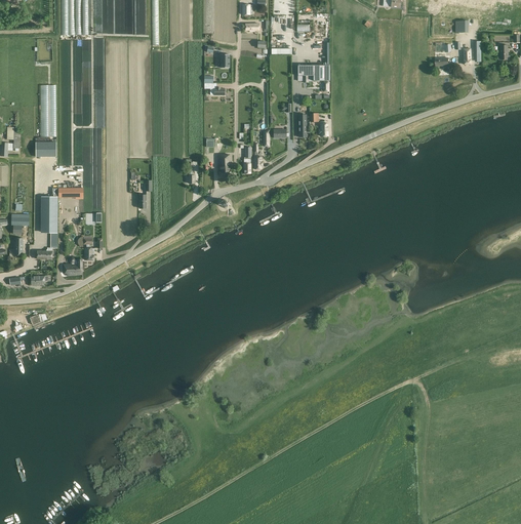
[(471,14),(470,0),(457,0),(458,14),(471,14)]
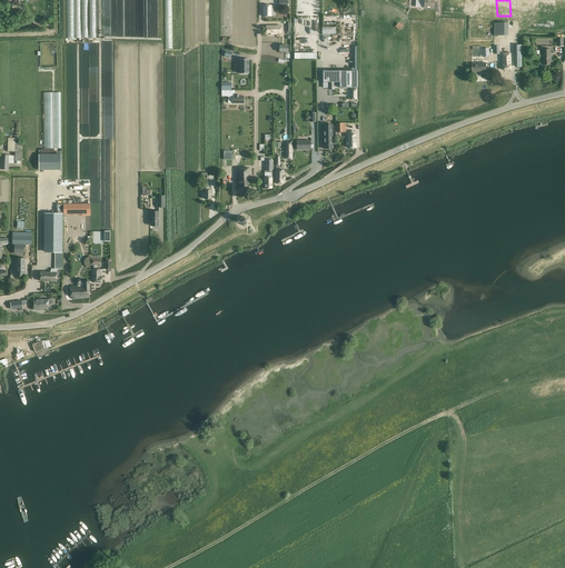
[(259,3),(258,15),(267,15),(269,15),(269,8),(269,5),(267,5),(267,3),(259,3)]
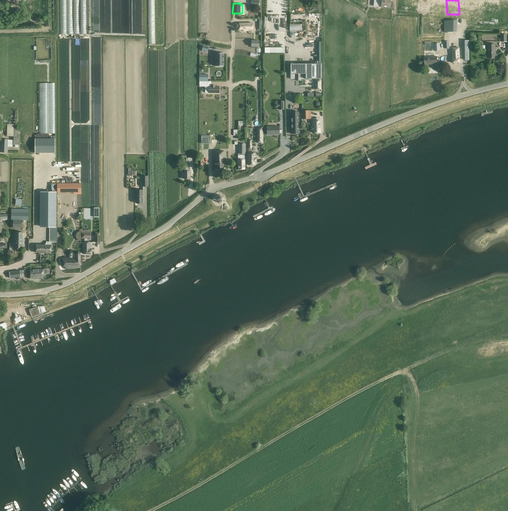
[(440,20),(440,31),(453,31),(453,20),(440,20)]
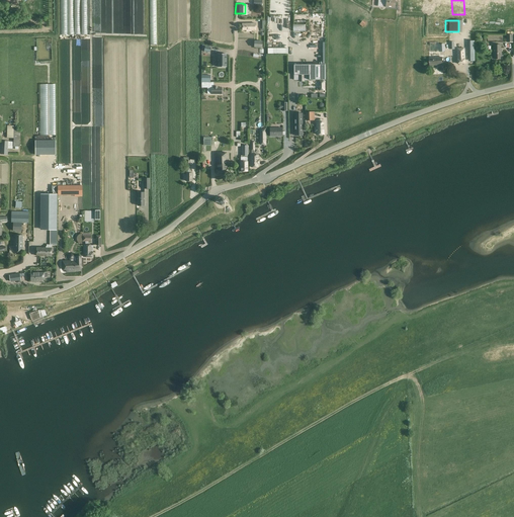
[(242,29),(242,30),(248,30),(247,28),(252,28),(251,22),(238,22),(238,29),(242,29)]
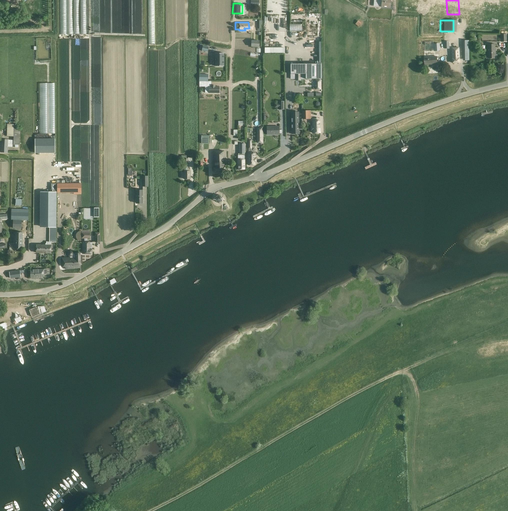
[(220,52),(211,52),(211,65),(220,65),(220,52)]
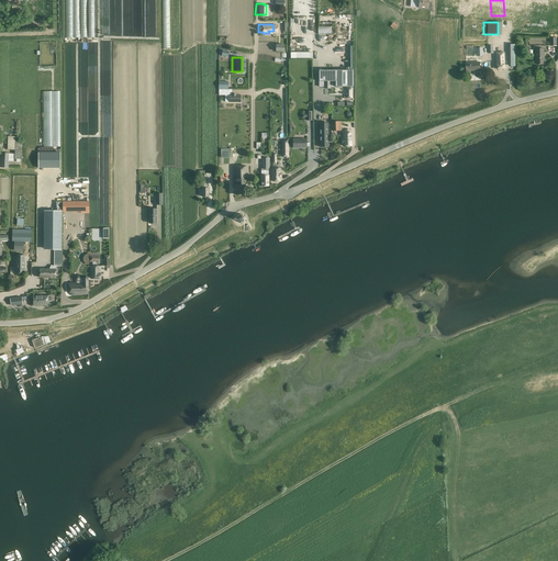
[(461,62),(462,70),(476,69),(476,60),(461,62)]
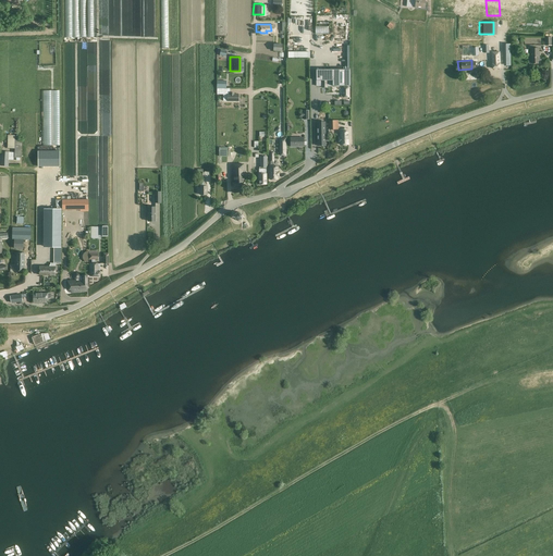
[(311,85),(318,85),(318,86),(322,86),(322,85),(328,85),(346,85),(345,69),(311,69),(311,79),(311,85)]
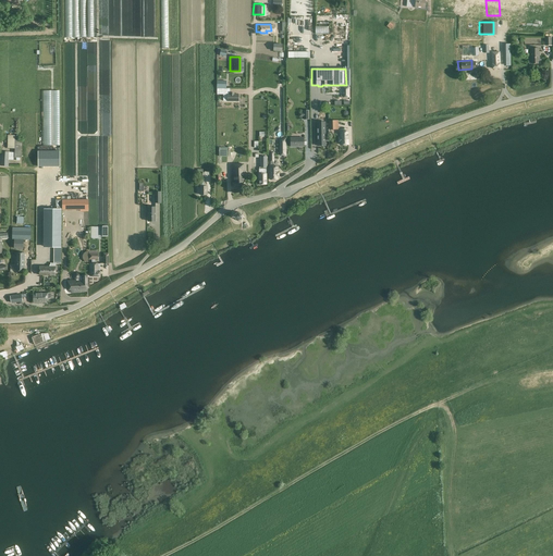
[(334,128),(333,119),(324,120),(324,128),(334,128)]
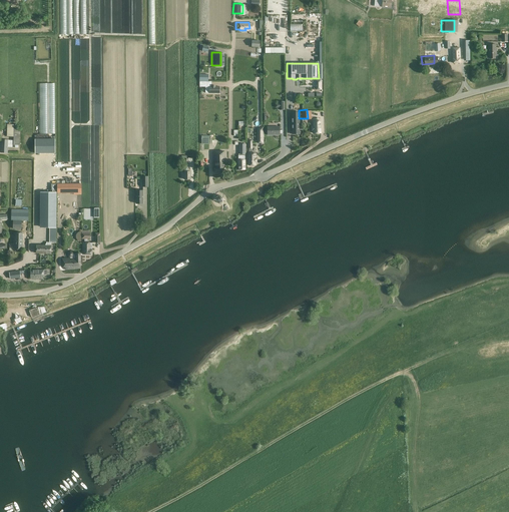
[(309,129),(310,132),(317,132),(316,119),(309,119),(309,125),(308,125),(308,129),(309,129)]
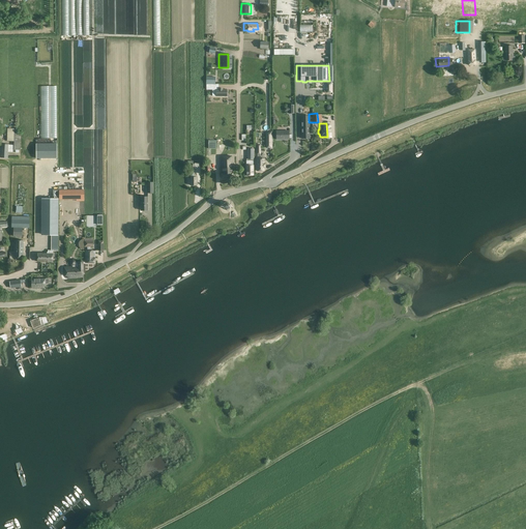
[(10,131),(11,128),(3,127),(3,140),(10,140),(9,144),(0,143),(0,156),(3,156),(4,148),(8,148),(8,151),(15,152),(15,149),(16,149),(17,131),(10,131)]
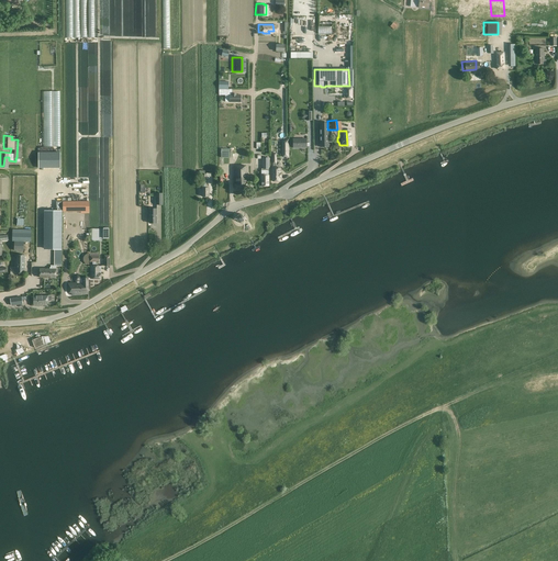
[(289,137),(289,147),(302,147),(302,145),(305,145),(305,142),(302,142),(302,137),(289,137)]
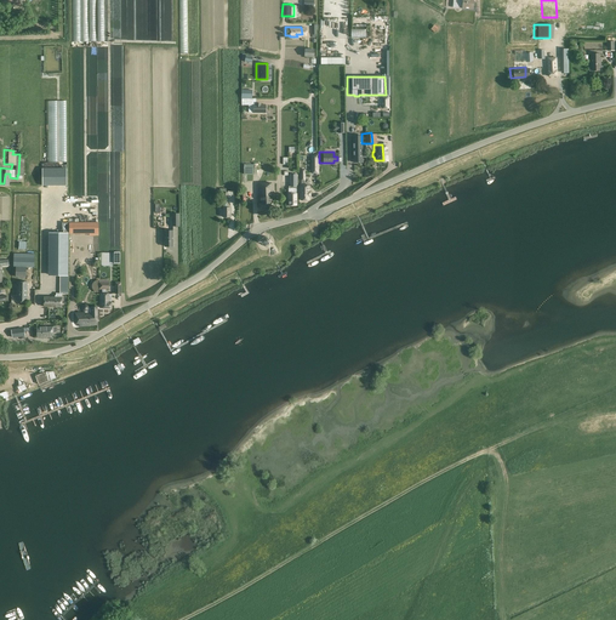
[(62,168),(38,168),(38,185),(62,185),(62,168)]
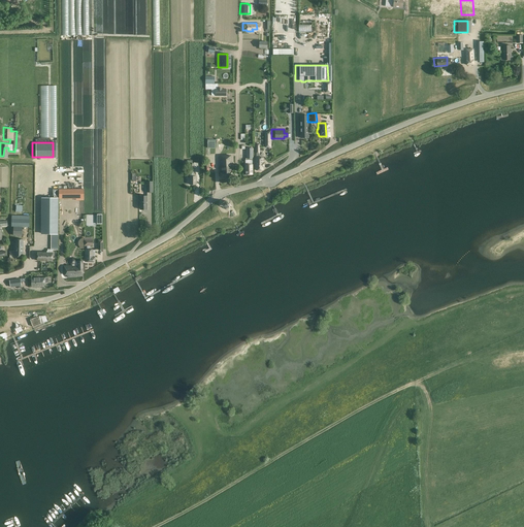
[(241,173),(248,173),(248,158),(250,158),(250,155),(249,155),(249,149),(248,149),(248,147),(242,147),(242,158),(241,158),(241,159),(241,173)]
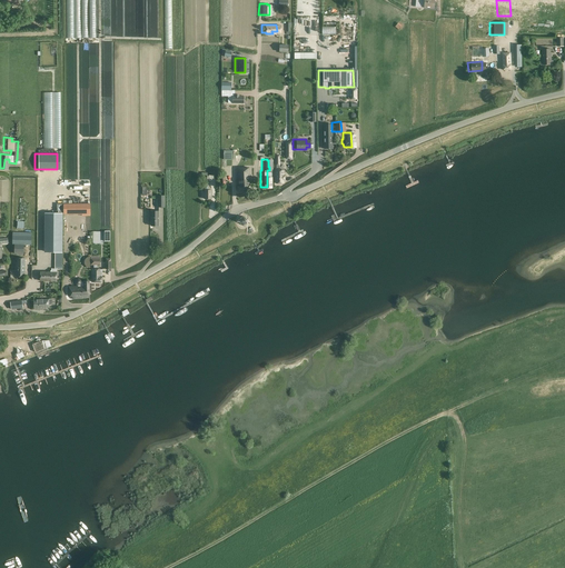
[(245,167),(233,167),(233,191),(246,190),(245,167)]
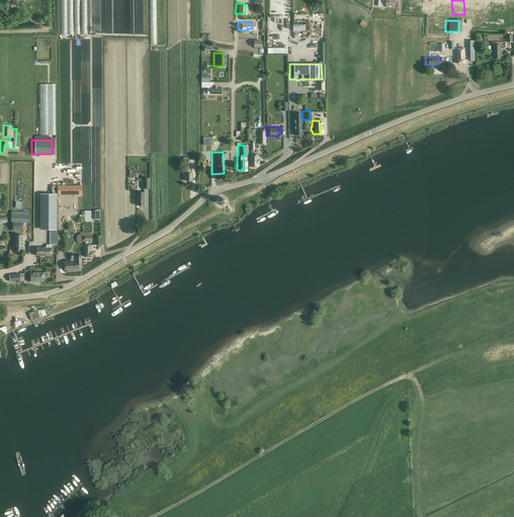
[(250,152),(247,153),(247,166),(254,166),(254,163),(255,163),(255,159),(254,159),(254,154),(250,154),(250,152)]
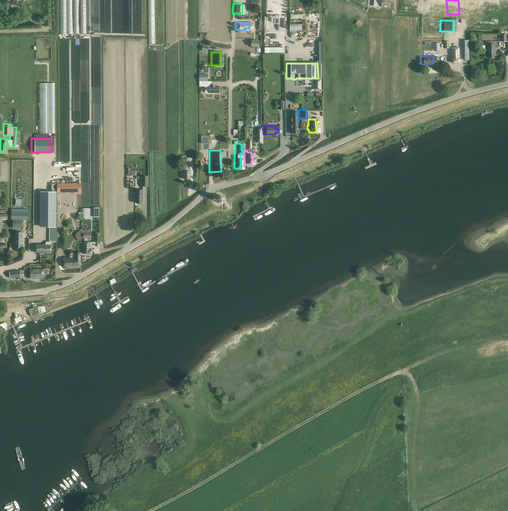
[(183,157),(182,157),(182,155),(178,155),(178,162),(180,162),(180,178),(186,178),(186,170),(183,170),(183,167),(183,164),(184,164),(184,162),(187,162),(187,157),(183,157)]
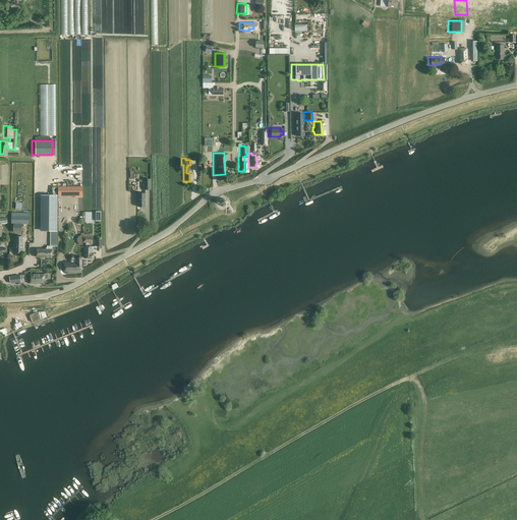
[(78,186),(59,186),(59,195),(78,194),(78,186)]
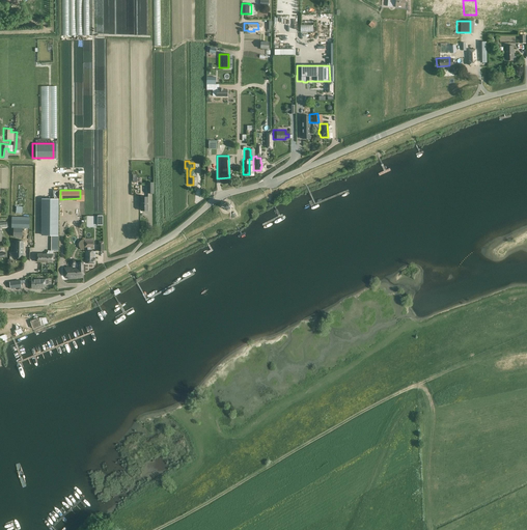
[(40,198),(40,234),(55,234),(55,198),(40,198)]
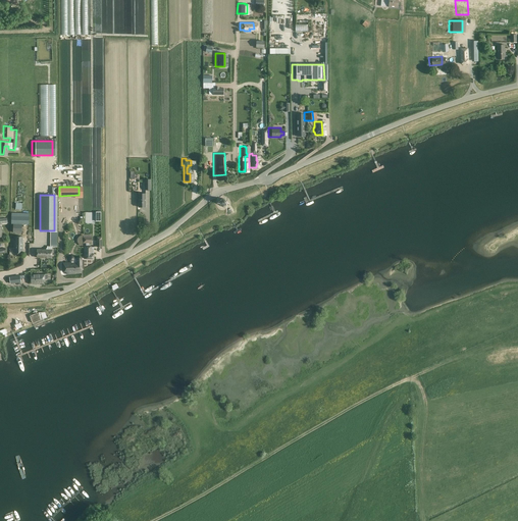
[(9,231),(17,232),(18,223),(9,223),(9,231)]
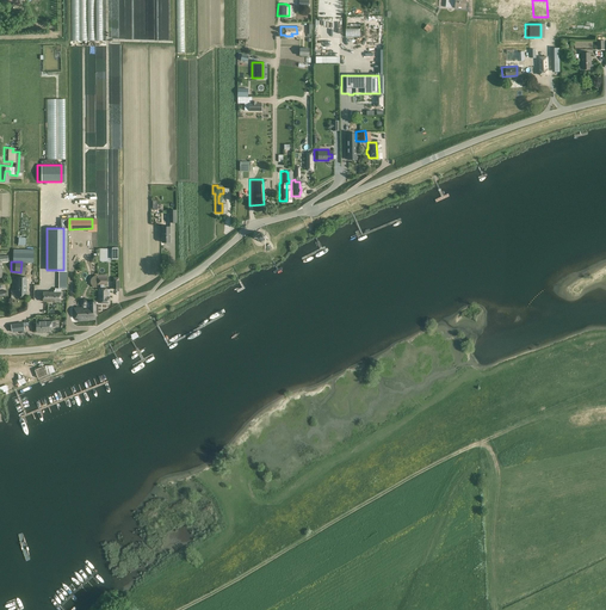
[(103,284),(103,275),(93,273),(93,283),(97,283),(96,288),(93,288),(93,302),(105,302),(105,288),(100,288),(100,284),(103,284)]
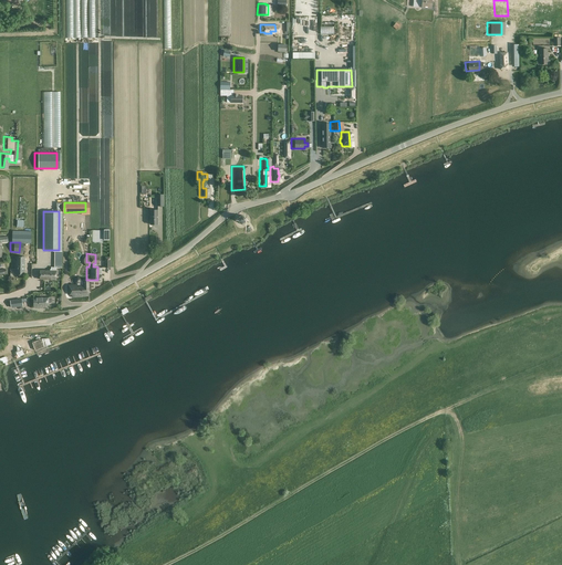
[(12,274),(20,274),(20,255),(10,255),(10,268),(12,268),(12,274)]
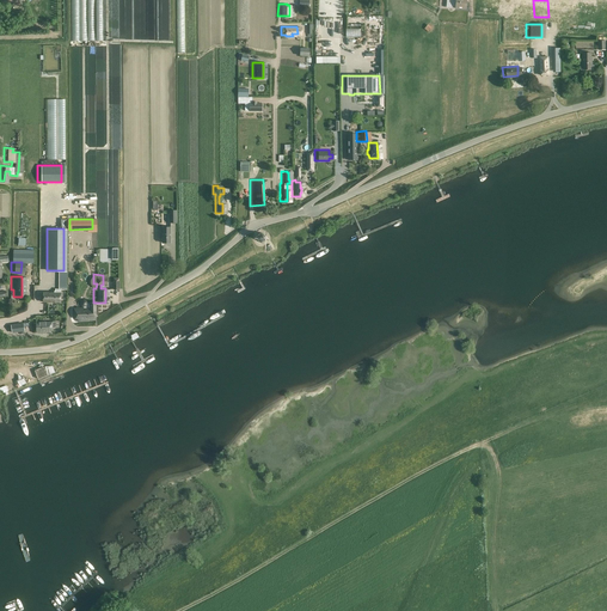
[(38,300),(50,301),(51,291),(50,291),(50,289),(49,289),(49,292),(38,291),(38,300)]
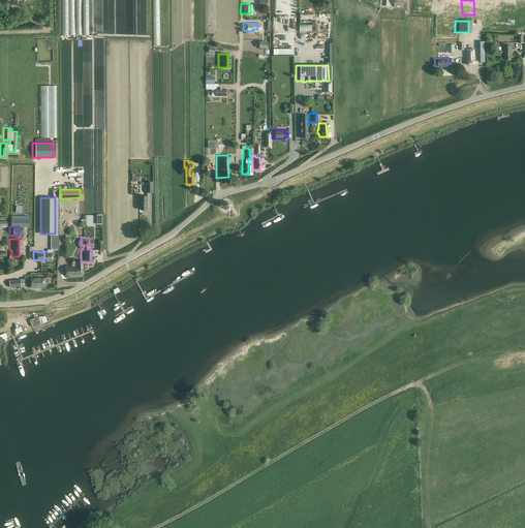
[(79,260),(71,260),(71,259),(70,259),(70,258),(69,258),(68,258),(67,258),(66,258),(66,259),(65,259),(65,260),(65,261),(65,262),(65,264),(66,264),(66,265),(67,265),(68,265),(59,266),(59,274),(63,274),(63,277),(78,276),(78,273),(79,273),(79,260)]
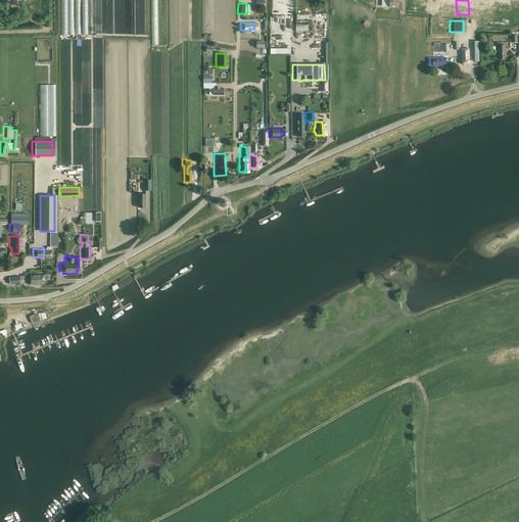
[(27,275),(28,283),(38,283),(41,281),(41,279),(46,279),(46,274),(41,274),(27,275)]
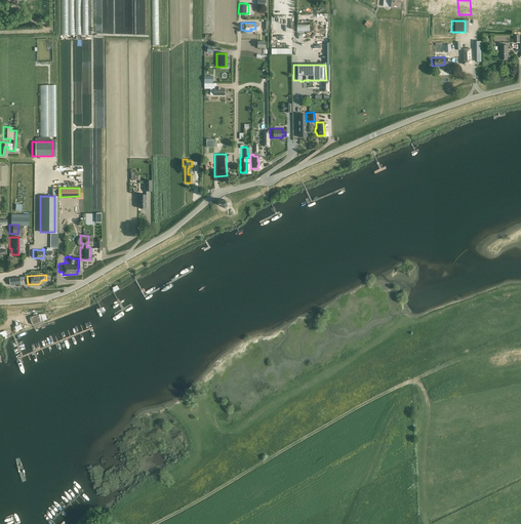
[(26,315),(29,322),(37,319),(34,312),(26,315)]
